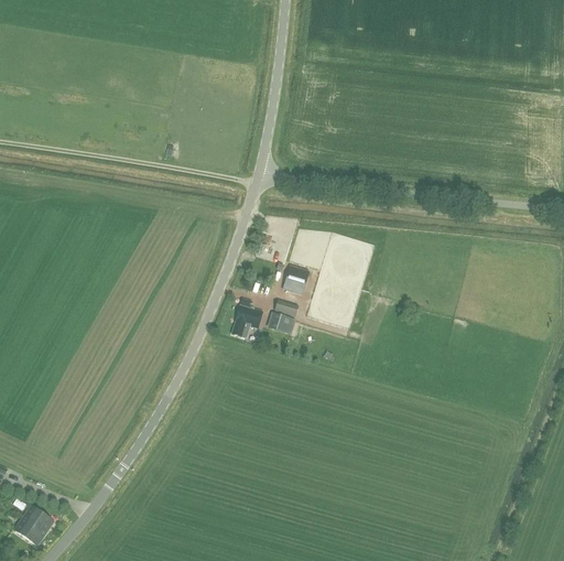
[(308,270),(290,265),(282,288),(302,293),(308,270)]
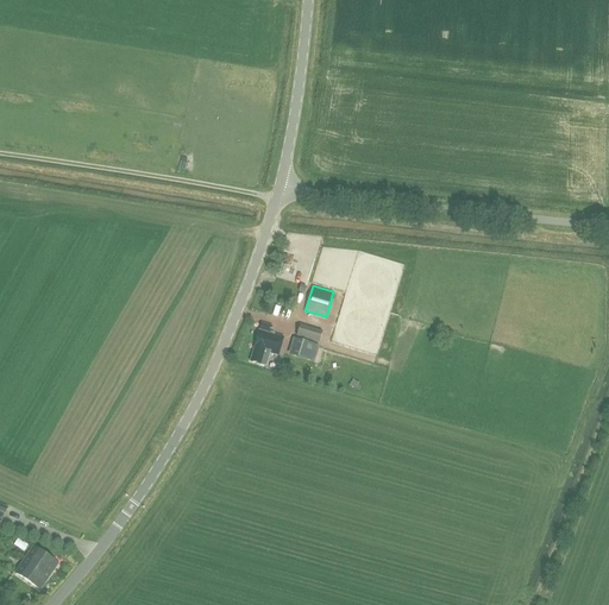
[(250,303),(259,307),(264,295),(255,291),(250,303)]
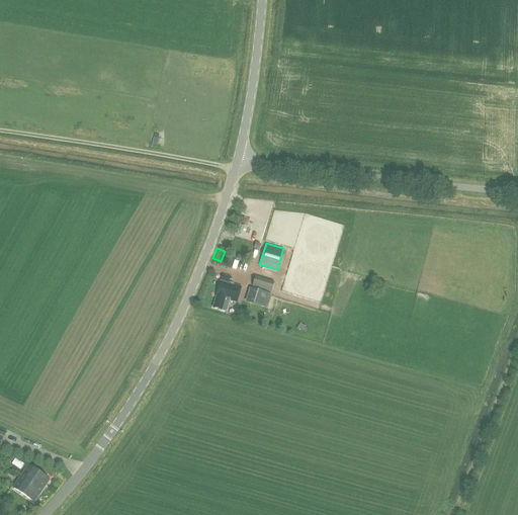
[(237,301),(241,284),(230,281),(232,274),(223,272),(221,278),(212,305),(227,310),(228,304),(224,303),(226,297),(237,301)]
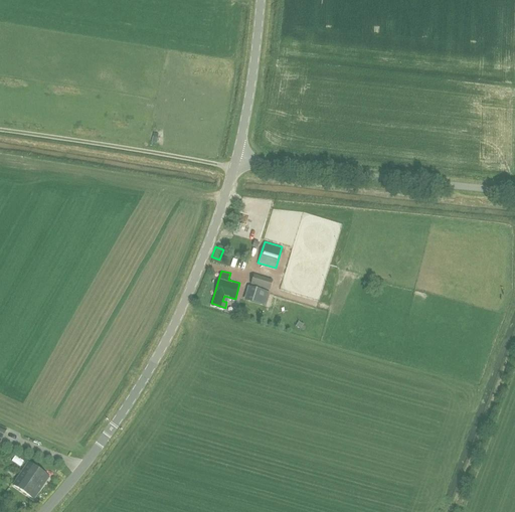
[(273,278),(253,272),(250,282),(270,288),(273,278)]
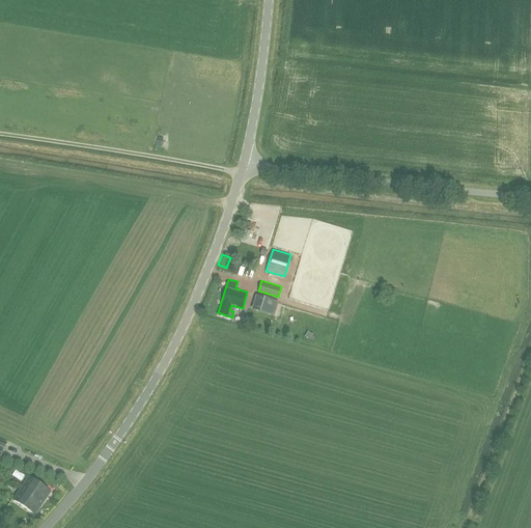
[(256,294),(253,306),(276,312),(279,300),(256,294)]
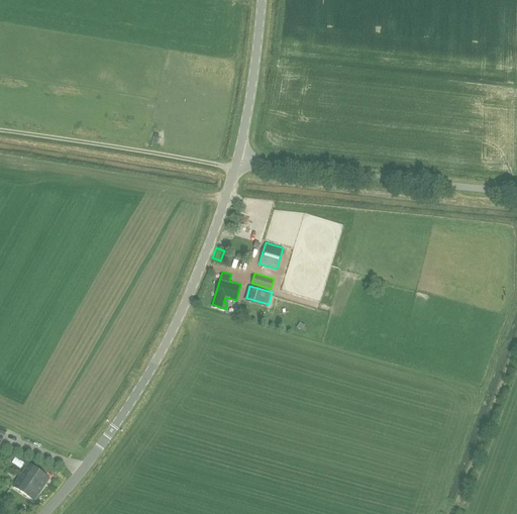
[(28,463),(13,485),(33,499),(48,477),(28,463)]
